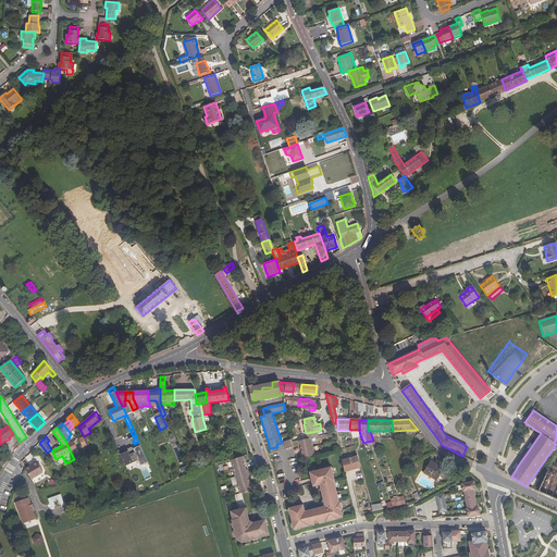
[(313,447),(311,438),(308,438),(299,441),(297,441),(298,444),(299,444),(302,454),(300,455),(301,458),(320,455),(318,446),(313,447)]
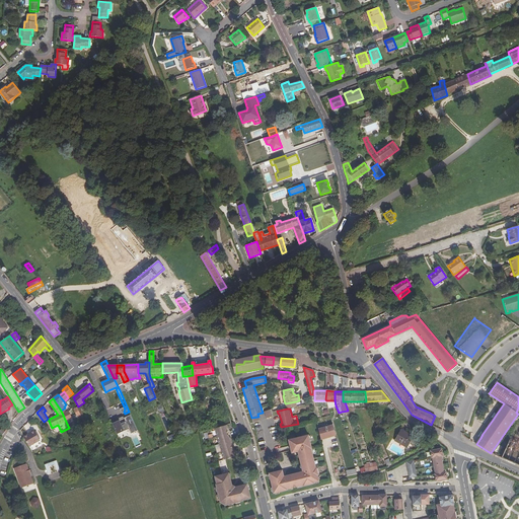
[(63,415),(65,420),(66,421),(72,418),(69,412),(66,413),(63,415)]
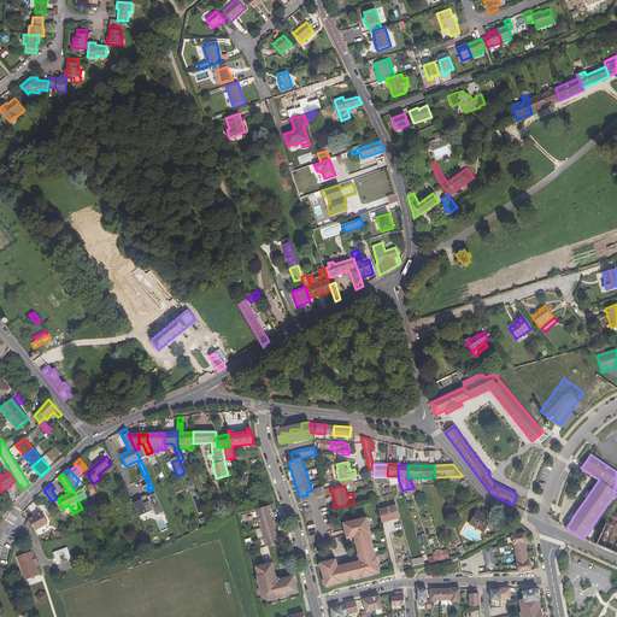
[(153,489),(148,492),(145,493),(150,501),(152,507),(146,510),(145,505),(135,510),(141,523),(151,518),(156,517),(158,522),(166,518),(153,489)]
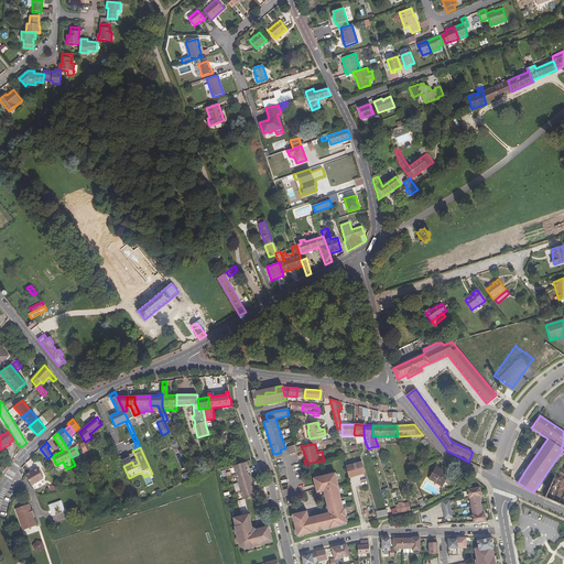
[(365,473),(361,462),(346,466),(349,477),(365,473)]
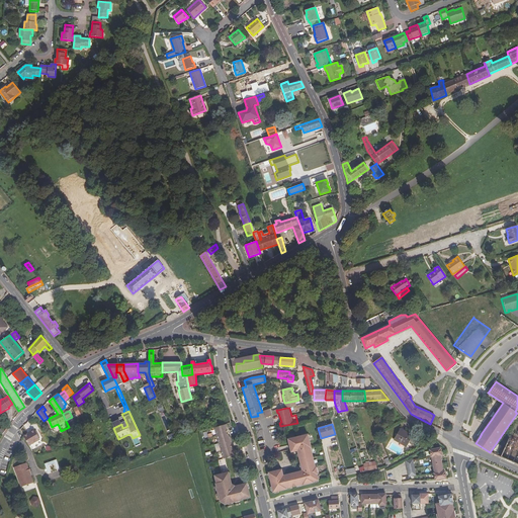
[(231,442),(225,425),(214,427),(220,445),(231,442)]
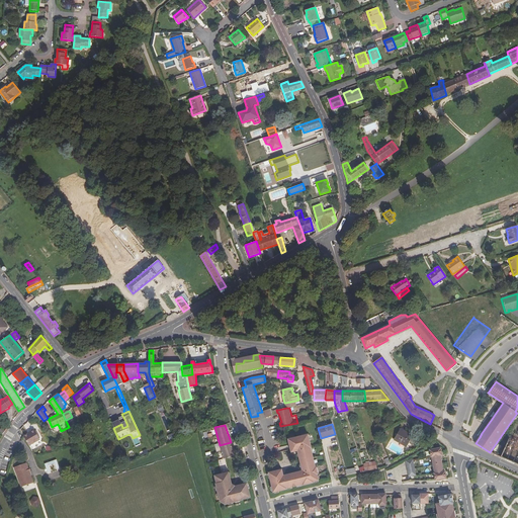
[(413,436),(401,428),(394,439),(407,447),(413,436)]
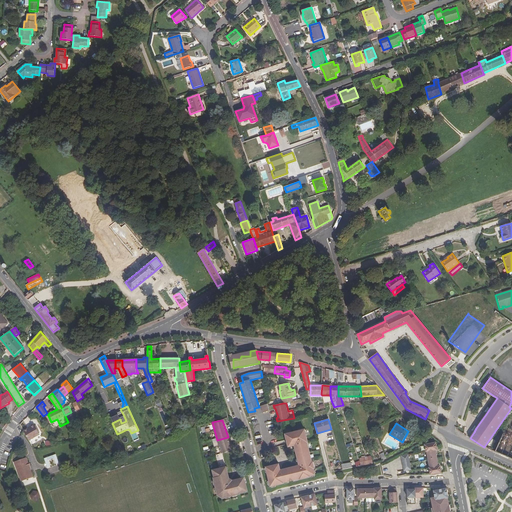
[(39,434),(34,424),(30,426),(30,427),(27,429),(23,431),(29,440),(39,434)]
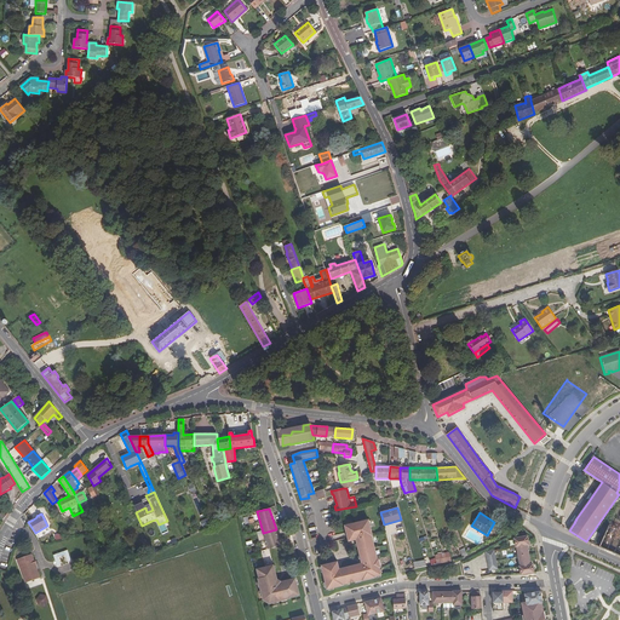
[(619,522),(612,518),(598,546),(619,556),(619,522)]
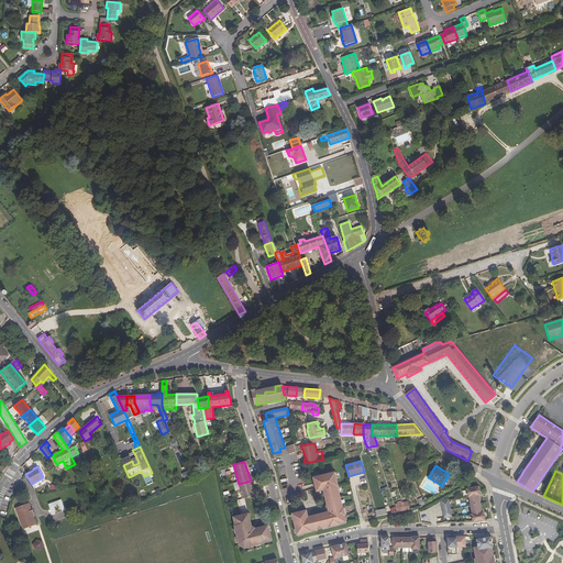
[(346,522),(344,516),(345,516),(343,508),(342,508),(338,487),(338,486),(334,472),(313,477),(317,492),(323,490),(329,511),(308,517),(306,510),(291,514),(297,536),(311,531),(329,527),(329,528),(341,525),(340,523),(346,522)]
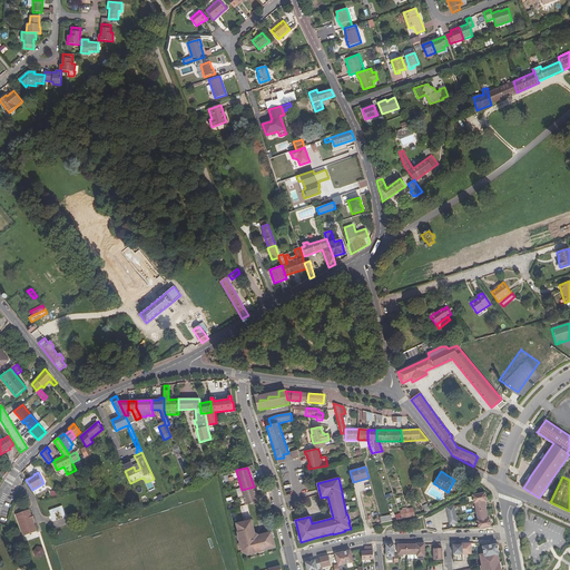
[(258,501),(254,487),(242,490),(246,505),(258,501)]
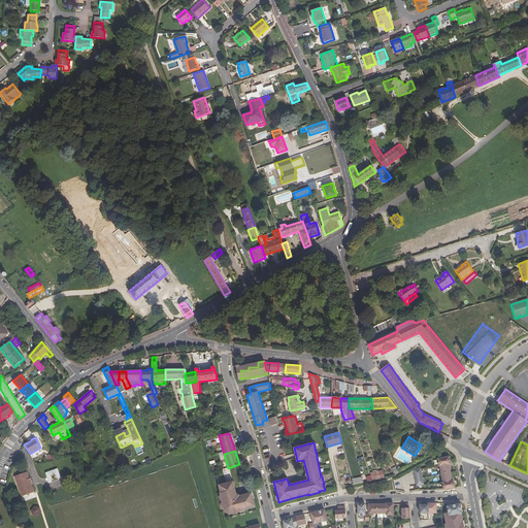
[(452,481),(449,464),(451,464),(449,457),(438,459),(439,466),(440,465),(443,483),(442,483),(443,490),(455,488),(454,481),(452,481)]
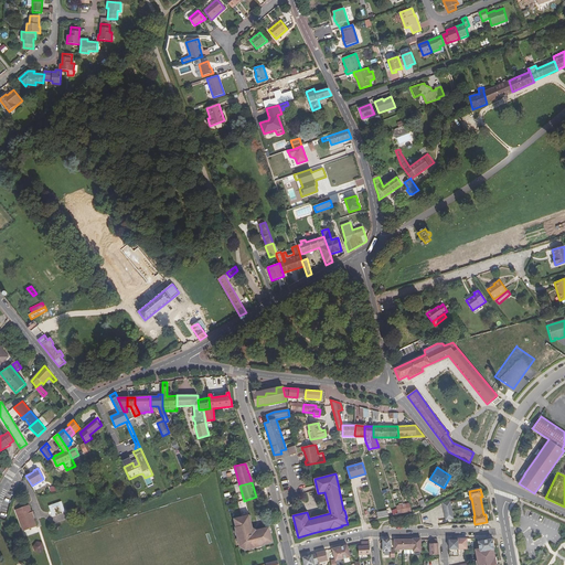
[(53,508),(60,505),(62,512),(65,511),(62,501),(49,507),(52,515),(55,514),(53,508)]
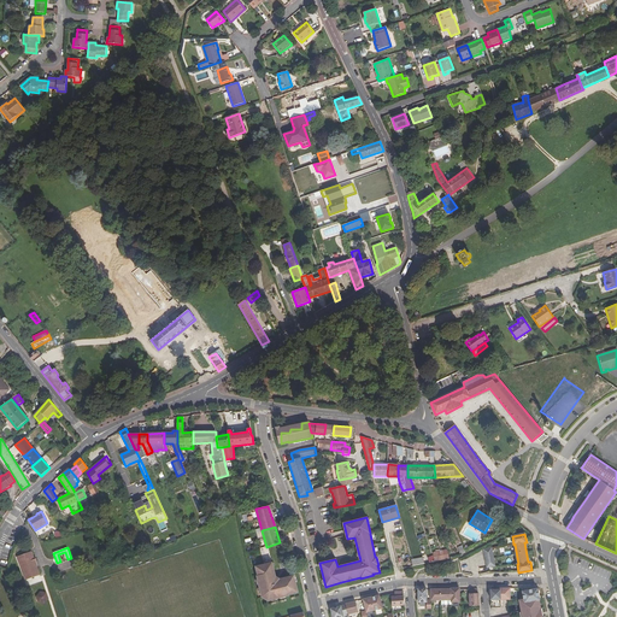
[(457,548),(447,550),(450,559),(457,557),(460,556),(457,548)]
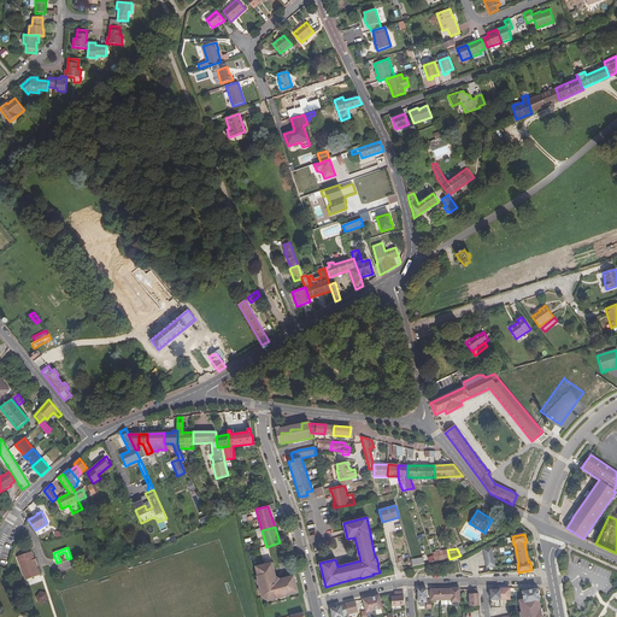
[(495,566),(492,548),(483,550),(487,568),(495,566)]
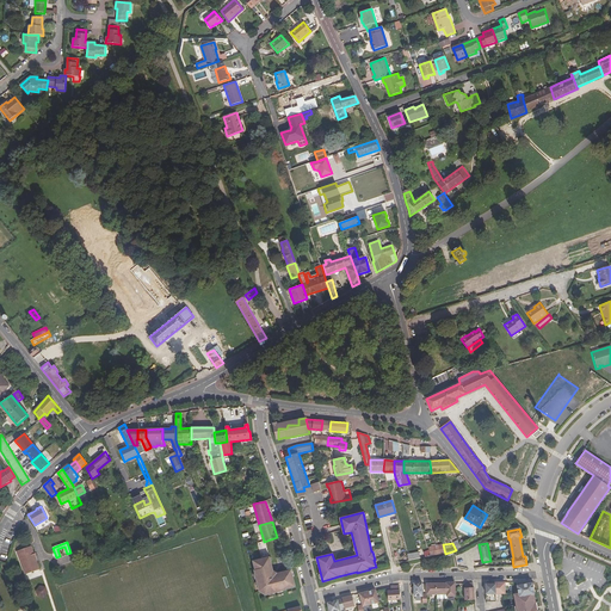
[(445,554),(443,544),(429,548),(430,550),(430,551),(431,556),(445,554)]
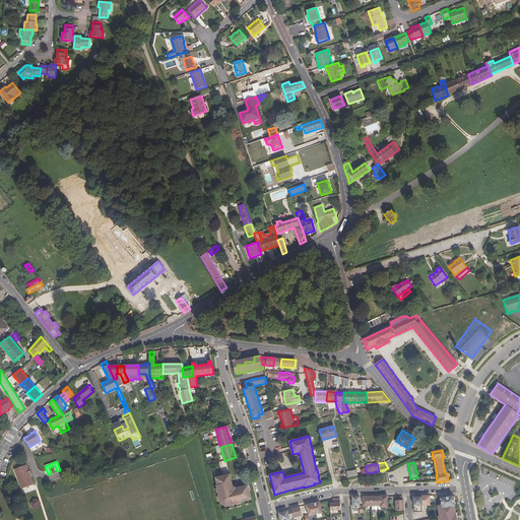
[(34,484),(29,473),(31,472),(30,469),(28,470),(26,464),(14,469),(21,489),(34,484)]
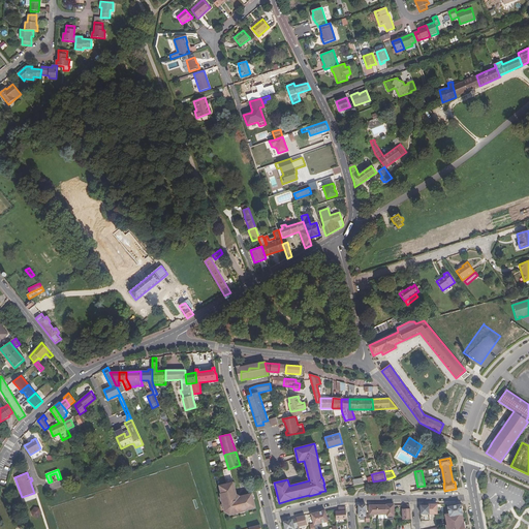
[(255,506),(252,494),(240,496),(237,494),(234,483),(219,486),(221,494),(220,494),(224,510),(224,512),(229,516),(248,510),(256,508),(255,506)]
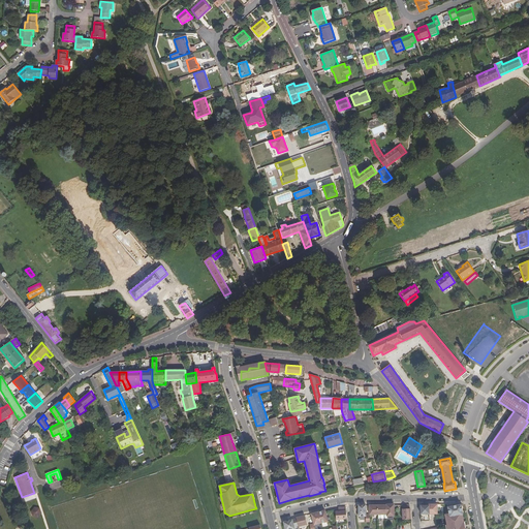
[(366,515),(366,505),(359,505),(359,517),(366,517),(366,522),(370,522),(370,516),(370,515),(369,515),(366,515)]
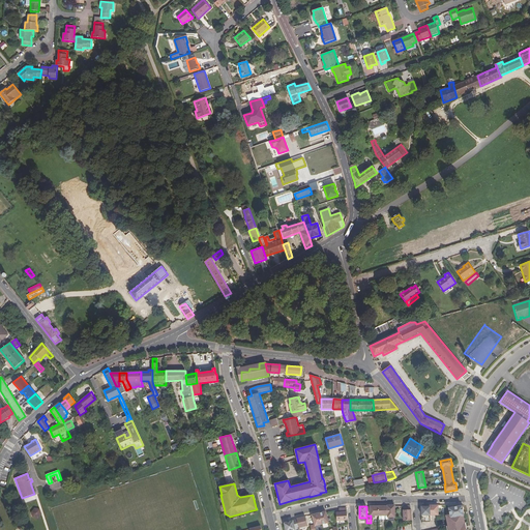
[(379,516),(379,506),(370,506),(371,516),(379,516)]
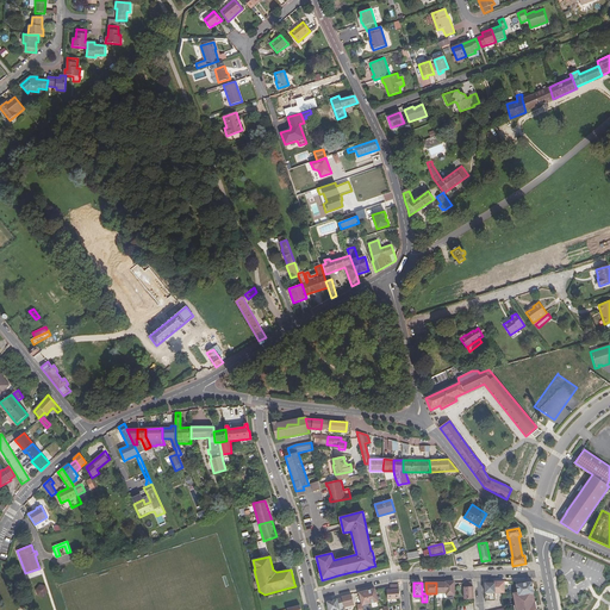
[(446,593),(446,583),(436,583),(436,593),(446,593)]
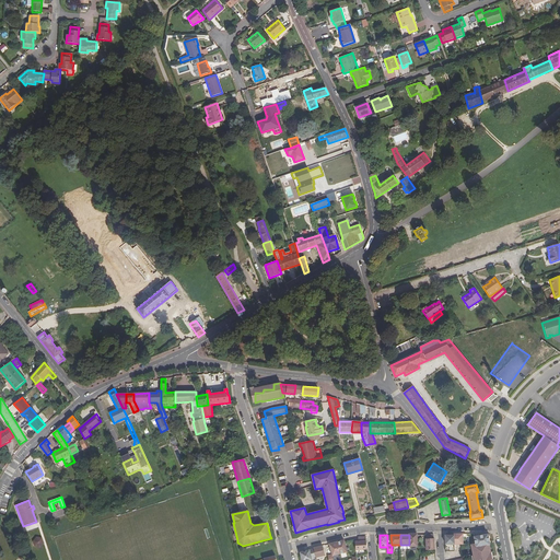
[(434,550),(434,535),(426,535),(427,550),(434,550)]
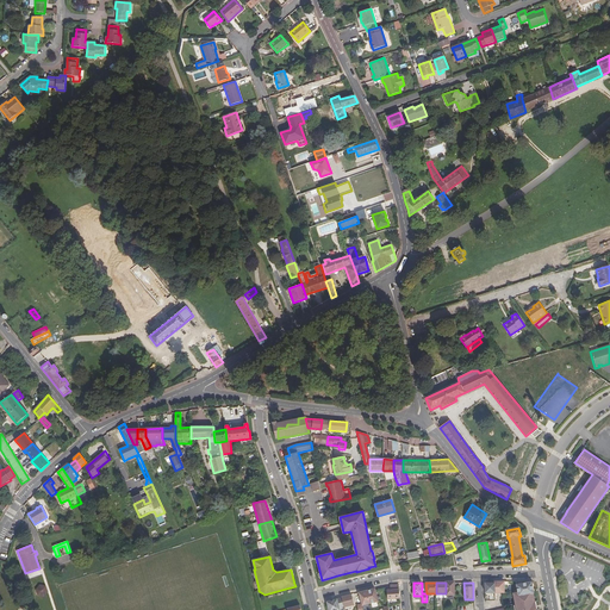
[(495,592),(495,583),(485,584),(485,601),(495,601),(495,592)]
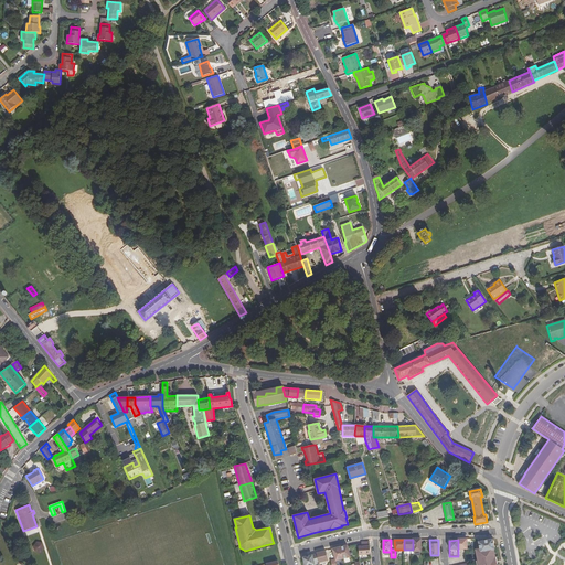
[(496,564),(493,550),(494,550),(492,540),(479,542),(480,550),(476,550),(478,561),(478,564),(496,564)]
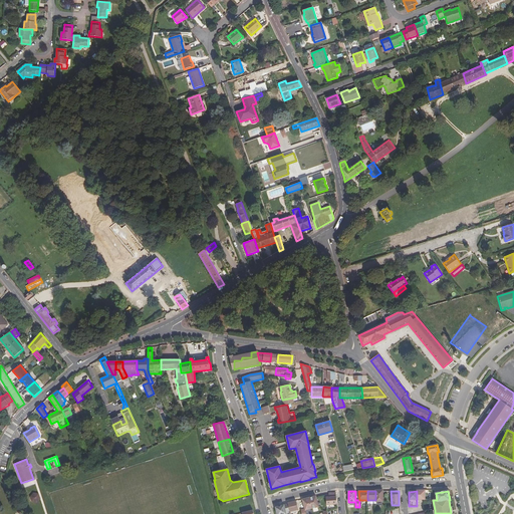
[(40,499),(38,494),(33,493),(30,497),(32,502),(37,503),(40,499)]
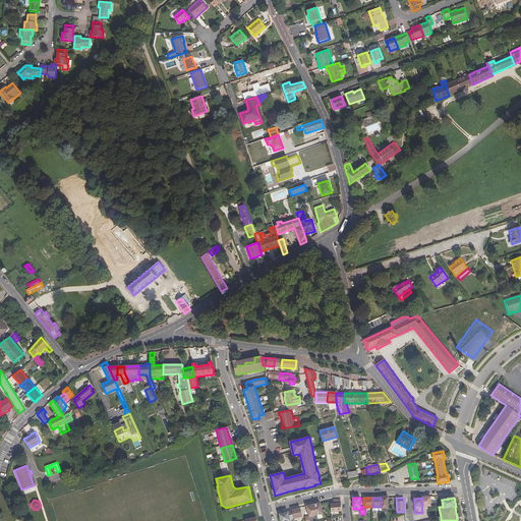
[(341,511),(341,504),(341,500),(333,500),(334,504),(331,504),(331,512),(341,511)]
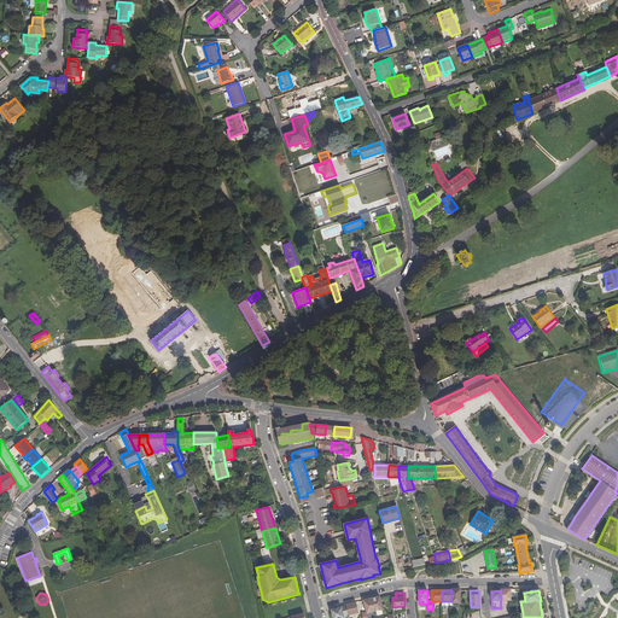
[(383,610),(380,596),(372,599),(374,612),(383,610)]
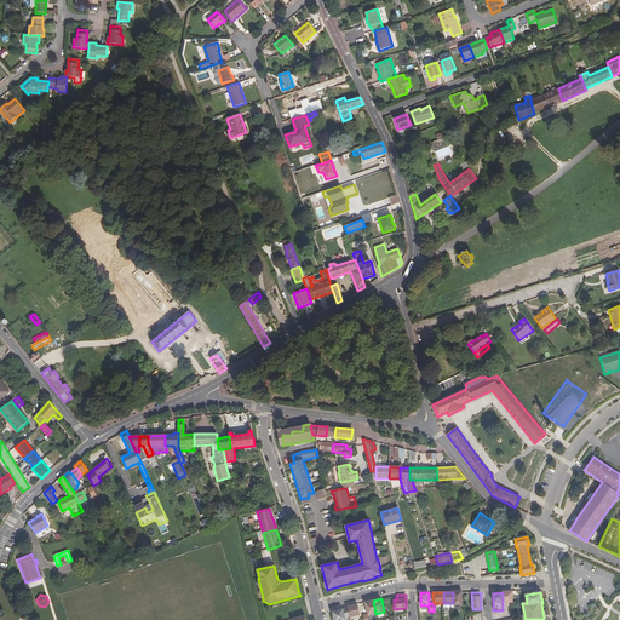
[(375,614),(373,601),(365,602),(367,614),(362,615),(363,619),(368,619),(368,615),(375,614)]
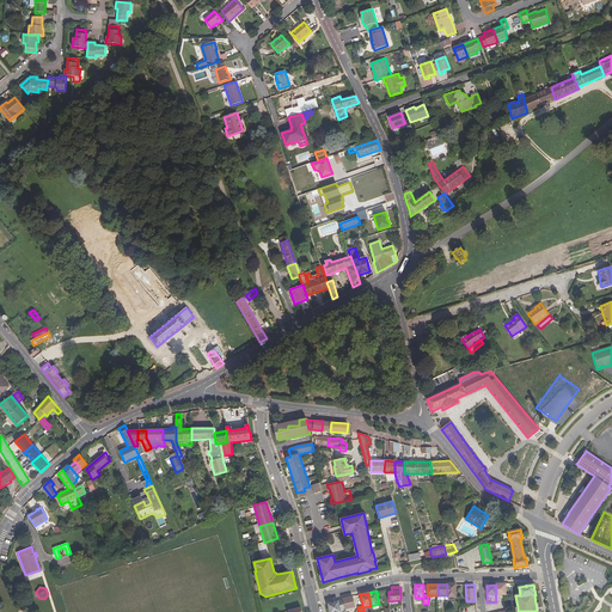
[(355,607),(353,597),(343,599),(343,600),(346,609),(346,610),(355,607)]
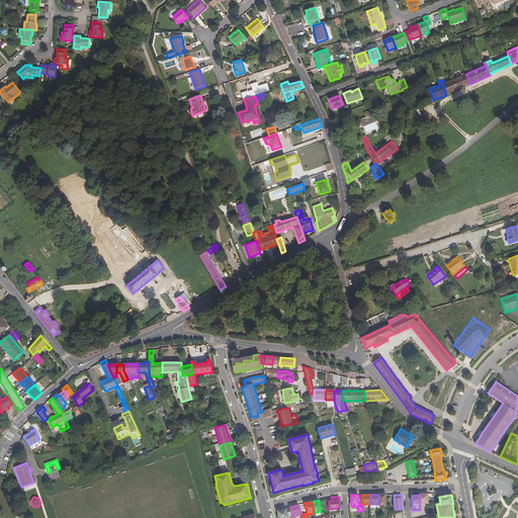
[(286,517),(288,517),(287,516),(292,515),(290,508),(277,511),(278,517),(286,517)]
